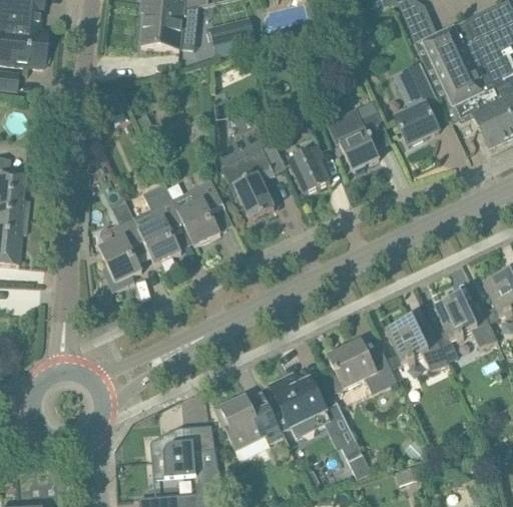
[(0,0),(0,61),(43,66),(43,63),(48,61),(49,50),(45,47),(47,30),(38,29),(40,12),(41,12),(42,0),(0,0)]
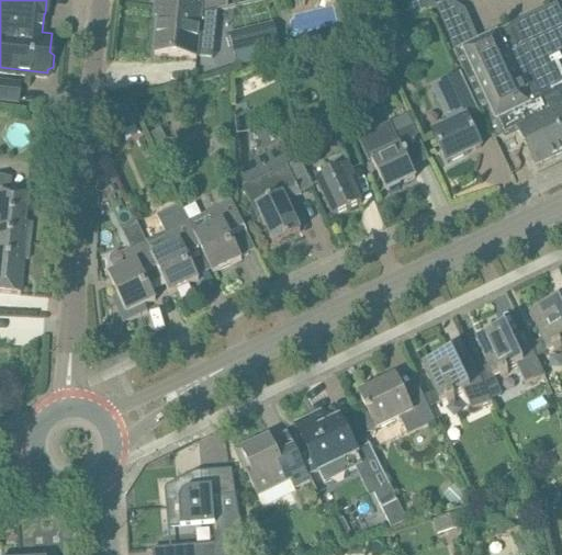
[(227,3),(227,0),(160,0),(160,2),(217,9),(218,4),(227,3)]
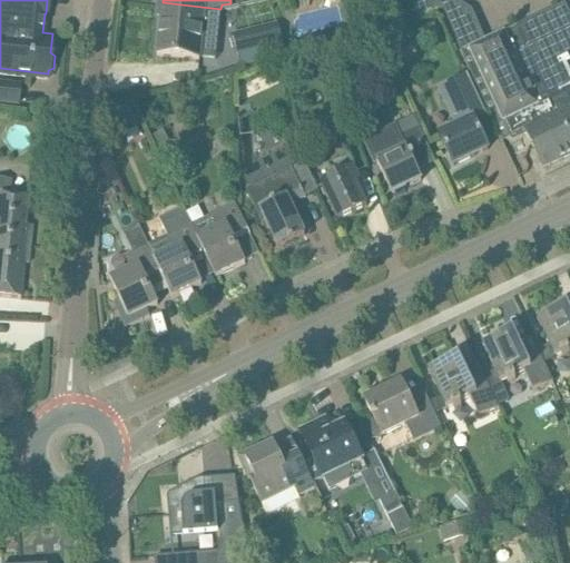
[(411,0),(416,15),(441,3),(469,68),(472,67),(503,137),(511,134),(512,136),(527,129),(532,140),(543,164),(569,150),(569,86),(536,12),(505,27),(485,36),(472,5),(465,0),(411,0)]
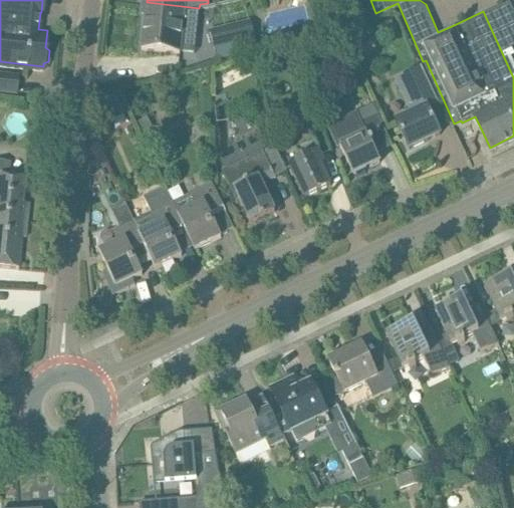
[(513,4),(513,5),(510,0),(508,0),(483,11),(513,77),(513,4)]
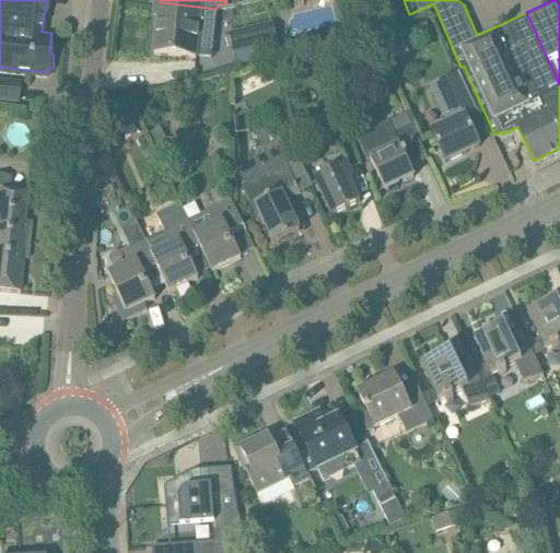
[(212,53),(217,9),(160,2),(154,49),(197,54),(197,51),(212,53)]
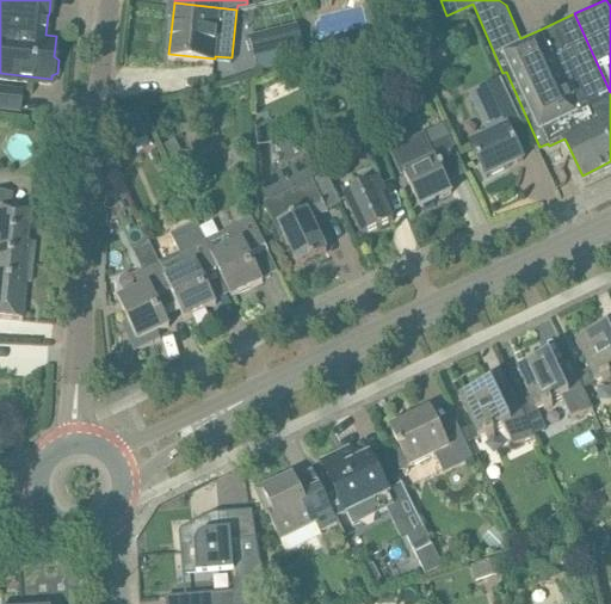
[(300,23),(251,35),(257,65),(307,54),(300,23)]
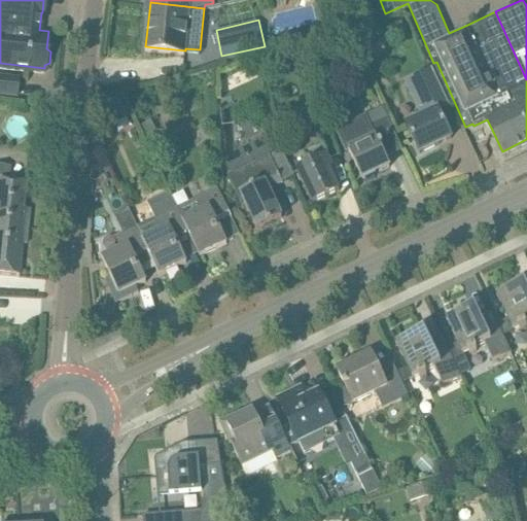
[(464,128),(465,127),(453,100),(436,62),(406,76),(423,113),(407,120),(420,148),(451,134),(440,110),(453,104),(464,128)]
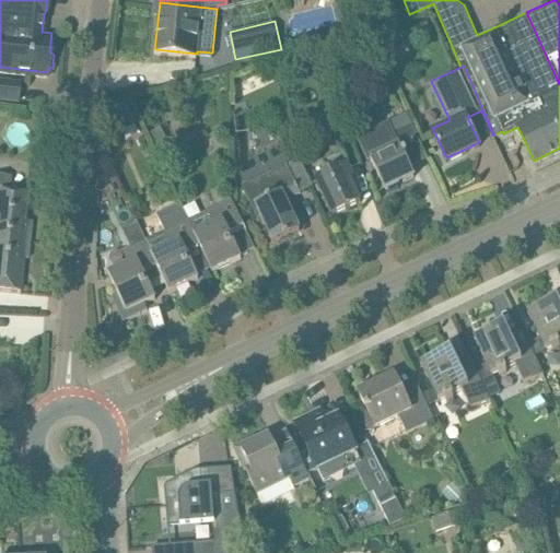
[(0,75),(0,97),(18,99),(20,78),(0,75)]
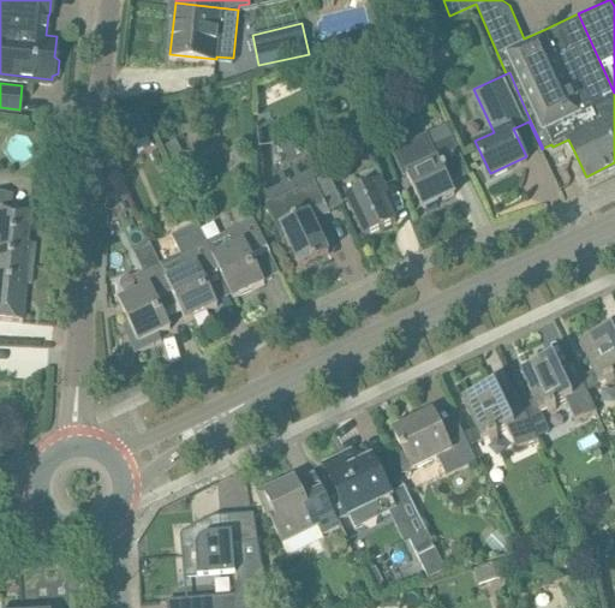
[(370,112),(356,119),(369,147),(383,139),(370,112)]
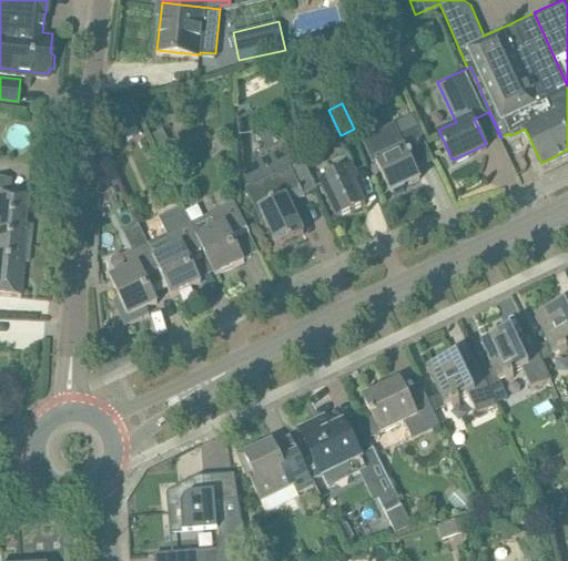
[(413,159),(430,151),(433,157),(434,156),(413,110),(363,133),(375,157),(376,157),(391,189),(421,174),(413,159)]
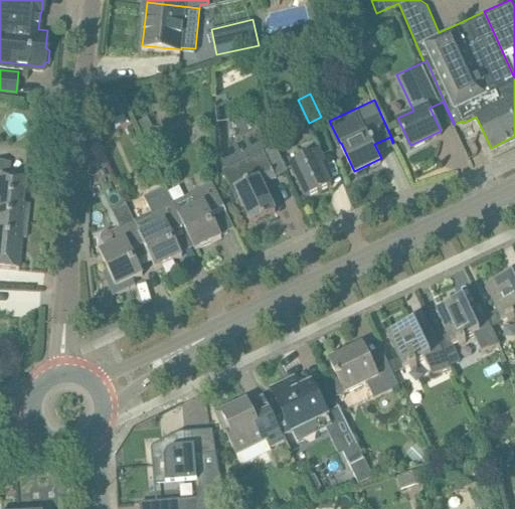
[(291,162),(297,176),(305,194),(332,181),(322,161),(326,159),(315,136),(297,145),(302,157),(291,162)]
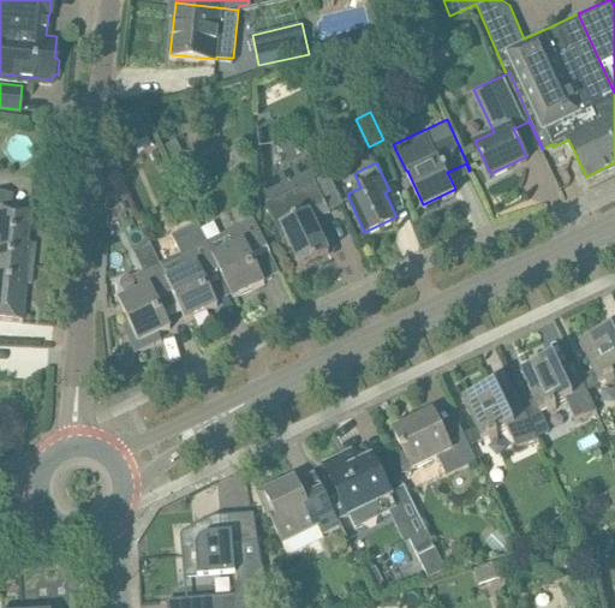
[(300,262),(329,249),(312,214),(329,207),(315,177),(267,201),(281,231),(285,230),(300,262)]
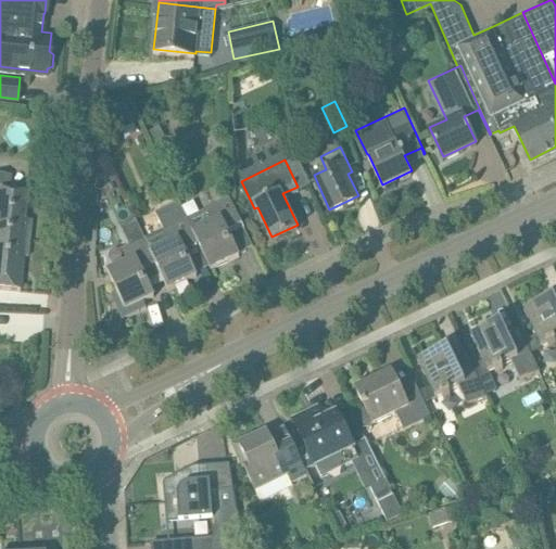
[(0,222),(5,224),(4,232),(28,234),(30,216),(24,215),(26,188),(8,187),(9,176),(4,171),(0,171),(0,222)]
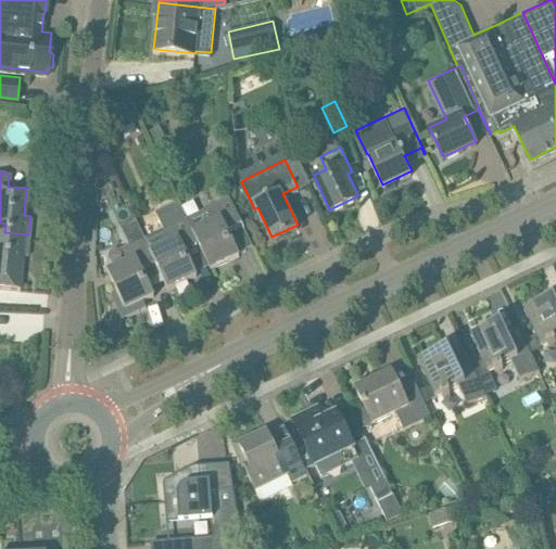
[(228,227),(242,219),(230,194),(188,215),(193,227),(199,240),(211,266),(240,252),(228,227)]
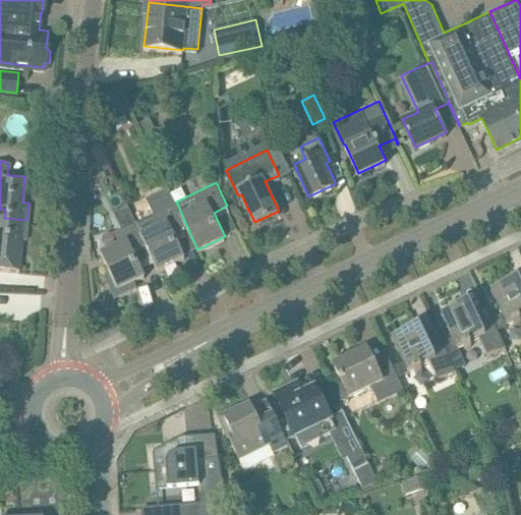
[(141,231),(140,232),(147,244),(158,268),(184,254),(173,231),(186,225),(181,213),(176,202),(175,203),(169,190),(169,191),(166,185),(147,194),(160,223),(141,231)]
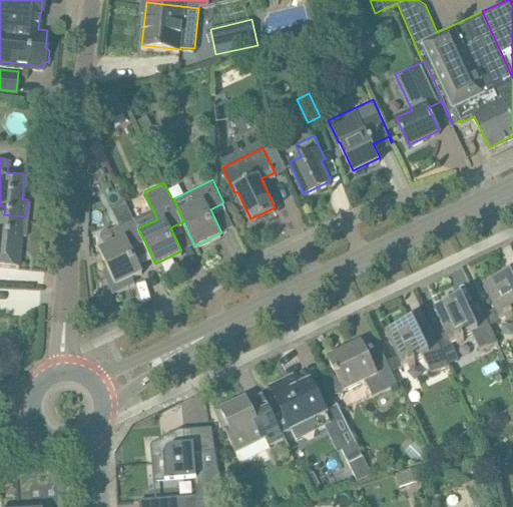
[(144,240),(138,228),(139,227),(125,198),(111,205),(119,222),(112,225),(118,237),(99,246),(108,267),(102,269),(113,291),(134,280),(132,275),(142,270),(131,246),(144,240)]
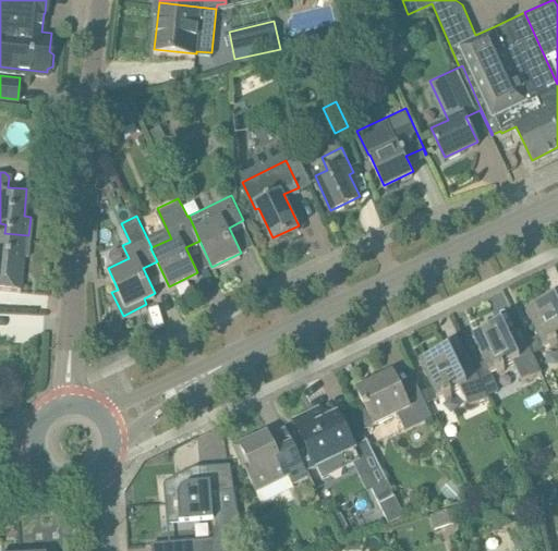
[(5,224),(0,223),(0,284),(20,288),(23,253),(27,253),(28,235),(4,233),(5,224)]
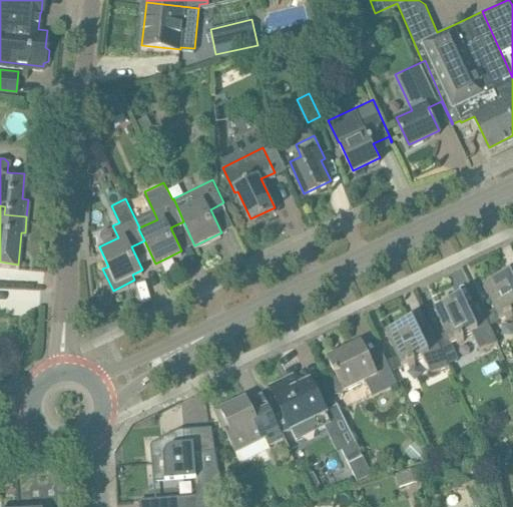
[(495,306),(484,311),(489,323),(512,311),(512,274),(511,270),(484,283),(495,306)]
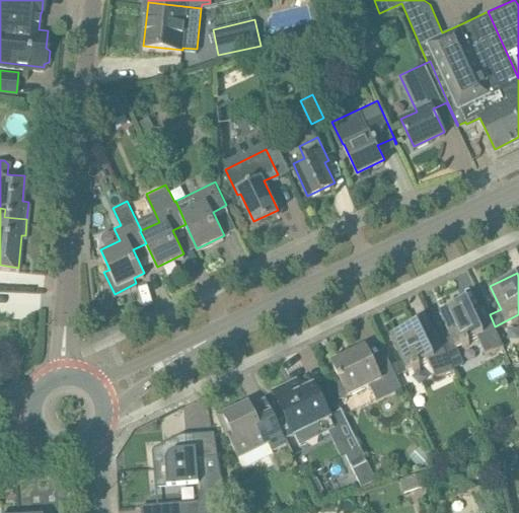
[(451,333),(440,338),(445,349),(446,349),(455,344),(475,334),(485,353),(504,345),(495,326),(490,314),(484,302),(472,307),(467,296),(440,309),(451,333)]
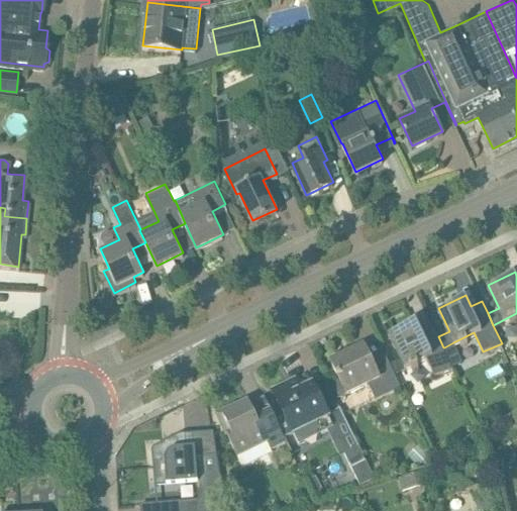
[(400,355),(389,361),(395,372),(425,358),(434,376),(451,368),(450,365),(447,359),(442,348),(443,347),(438,336),(432,324),(422,330),(416,318),(389,331),(400,355)]
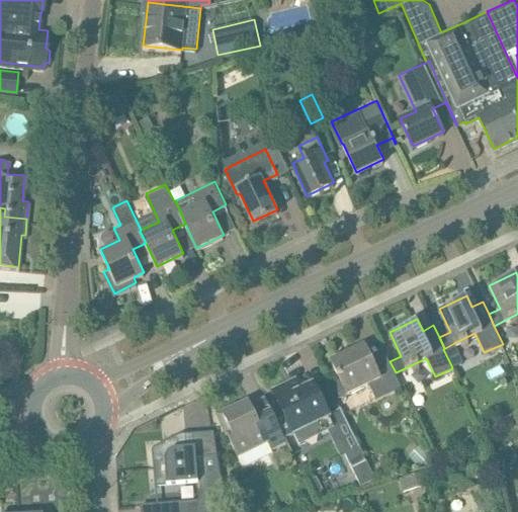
[(444,348),(443,349),(448,359),(451,365),(462,360),(459,354),(454,343),(445,348),(444,348)]
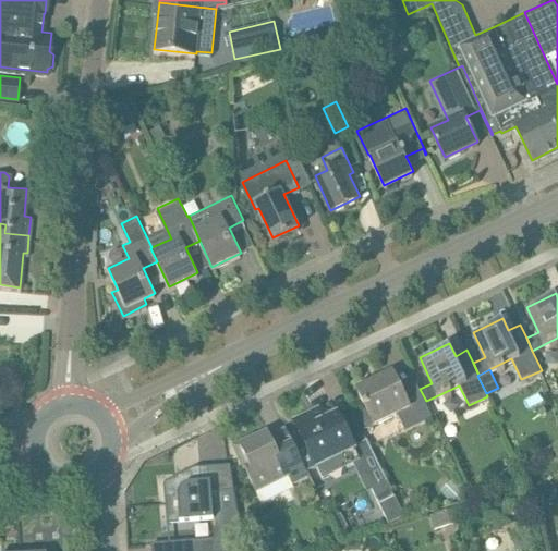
[(426,401),(420,389),(416,380),(401,388),(393,370),(358,387),(374,420),(397,409),(405,428),(433,415),(426,401)]
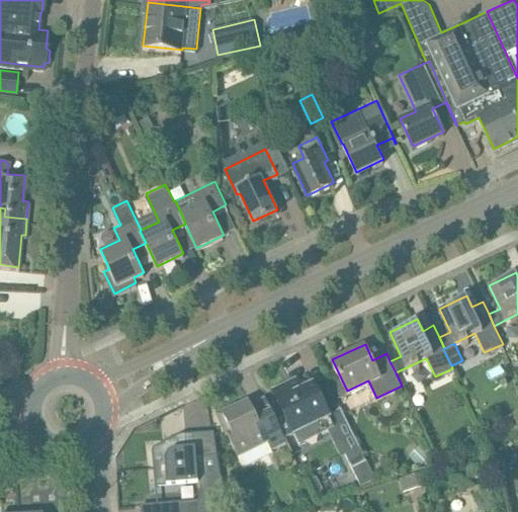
[(298,441),(334,424),(314,381),(313,381),(313,382),(293,392),(288,380),(274,388),(274,387),(272,388),(284,413),(276,417),(284,433),(292,429),(298,441)]
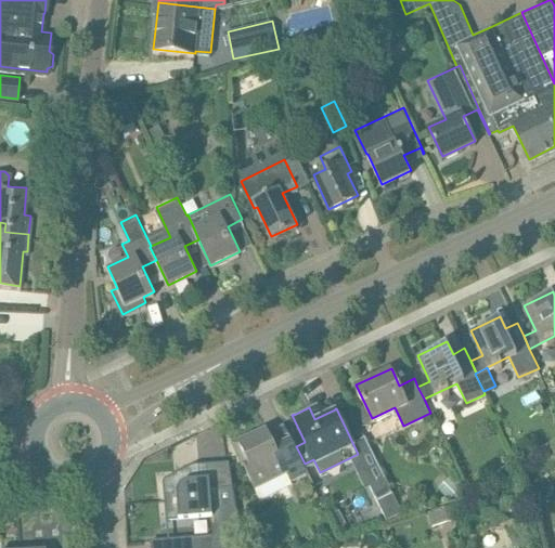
[(308,471),(305,464),(296,446),(291,435),(274,443),(267,428),(254,434),(252,429),(231,439),(254,486),(286,470),(291,480),(308,471)]
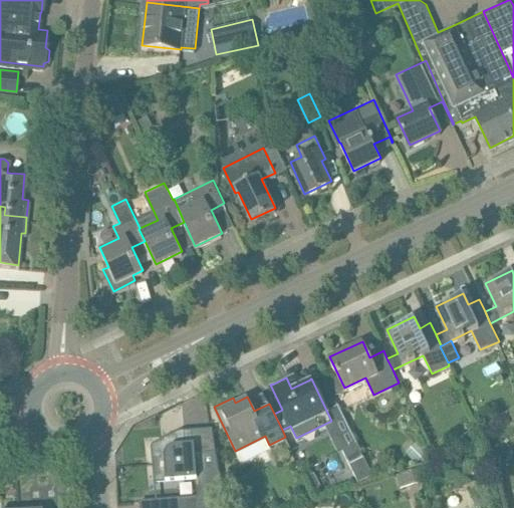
[(478,427),(462,433),(466,444),(482,439),(478,427)]
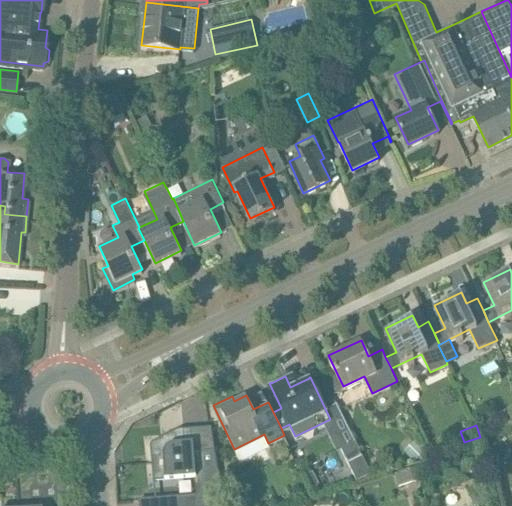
[(138,441),(137,444),(139,472),(200,467),(202,495),(196,496),(197,505),(222,505),(215,447),(171,451),(170,434),(144,436),(141,438),(140,439),(138,441)]
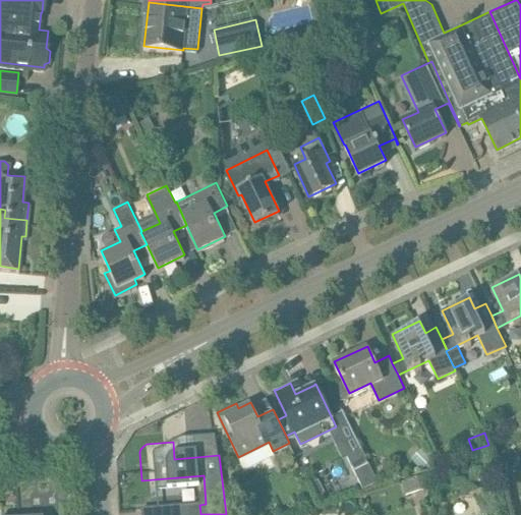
[(422,445),(411,455),(422,466),(432,455),(422,445)]
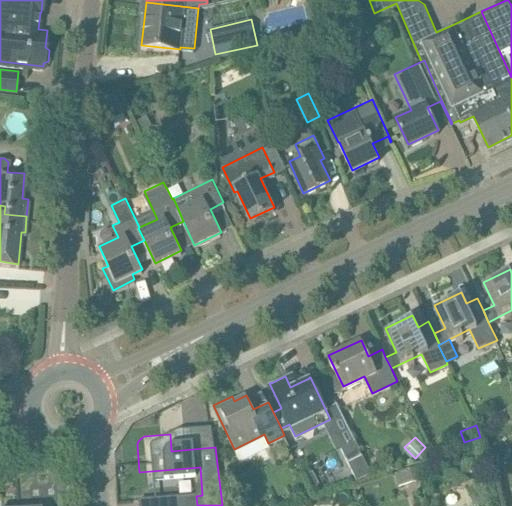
[(496,437),(492,445),(497,448),(501,439),(496,437)]
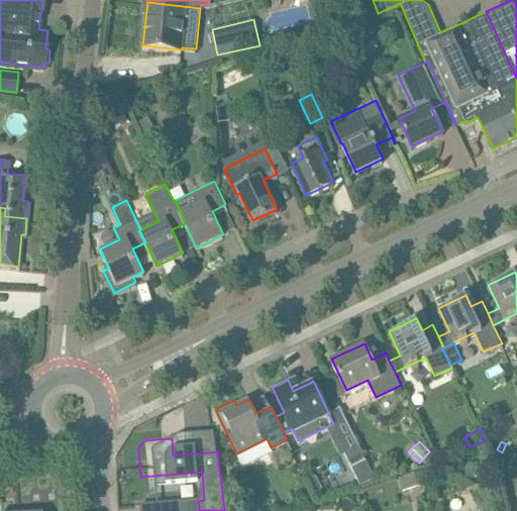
[(357,443),(344,449),(358,482),(373,475),(357,443)]
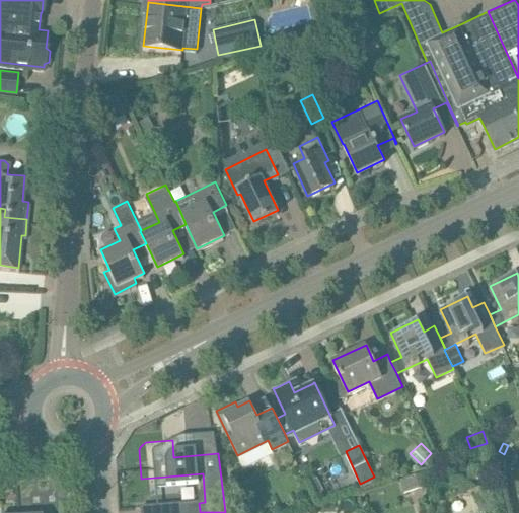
[(480,459),(467,463),(471,477),(484,472),(480,459)]
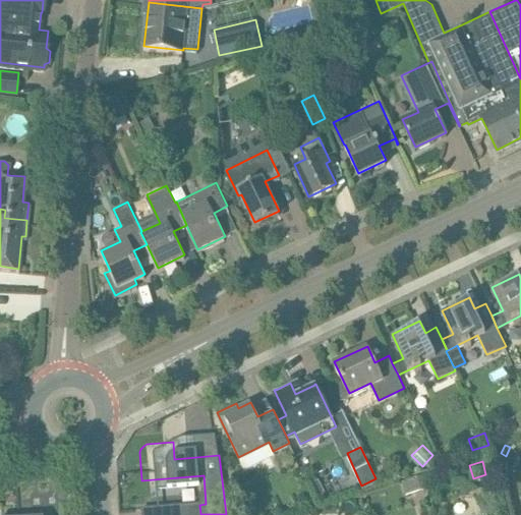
[(317,475),(310,479),(317,493),(325,489),(317,475)]
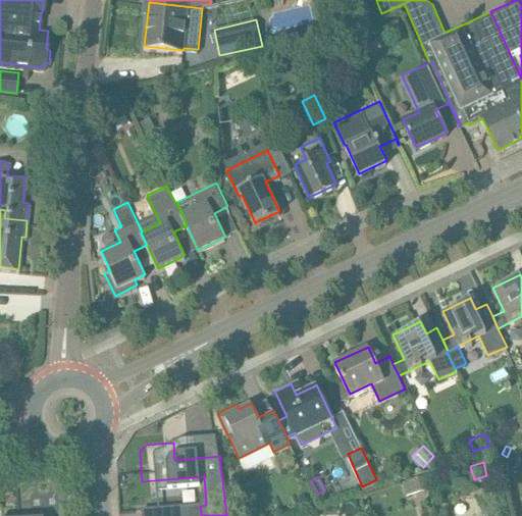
[(180,515),(180,506),(142,509),(142,515),(180,515)]
